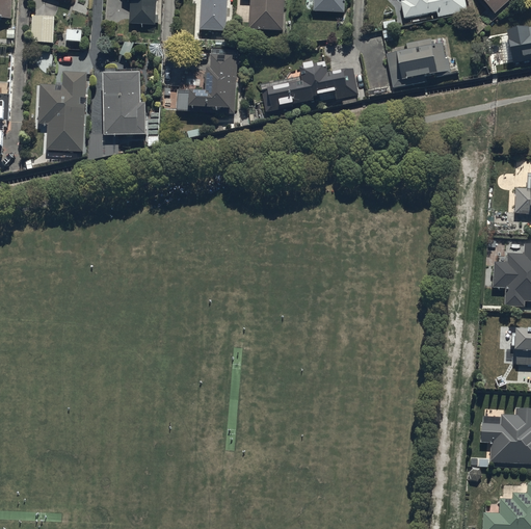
[(0,15),(10,16),(10,0),(0,0),(0,15)]
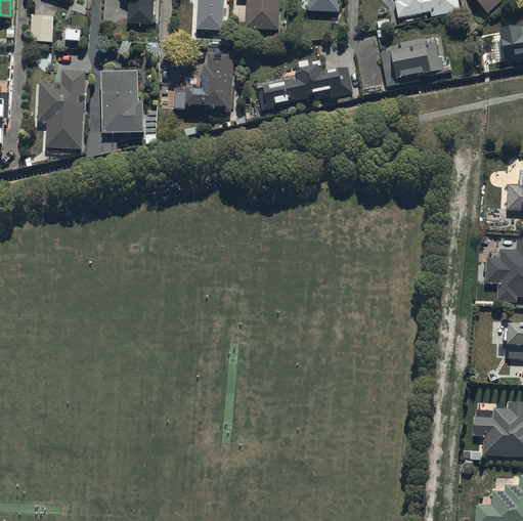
[(115,0),(114,22),(151,24),(153,0),(115,0)]
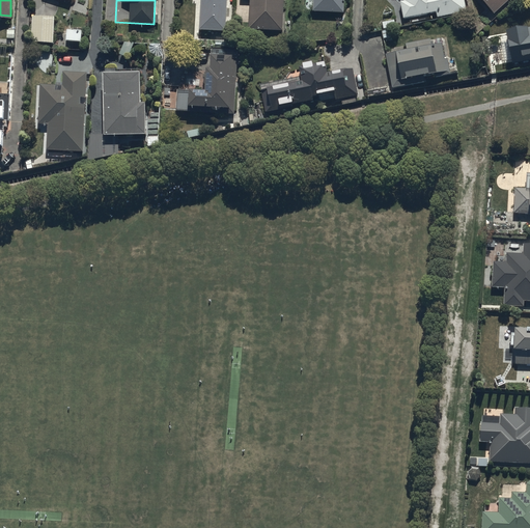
[(198,0),(198,28),(223,31),(224,0),(198,0)]
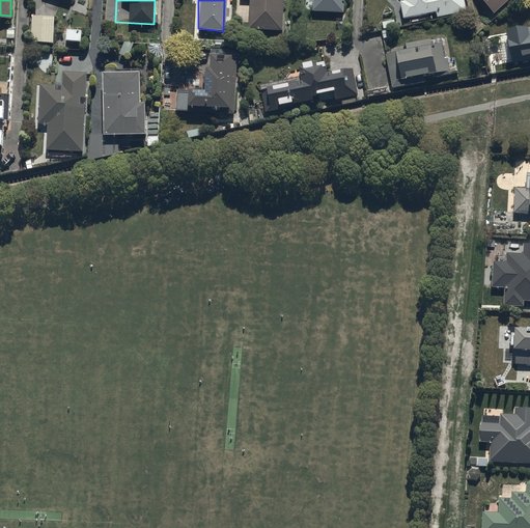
[(240,0),(239,26),(280,28),(281,0),(240,0)]
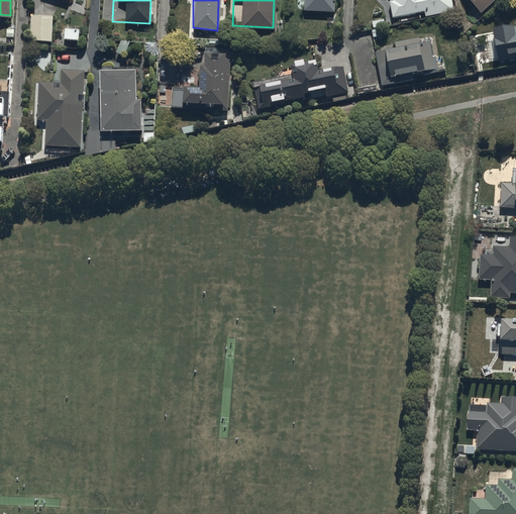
[(303,0),(303,9),(334,11),(335,0),(303,0)]
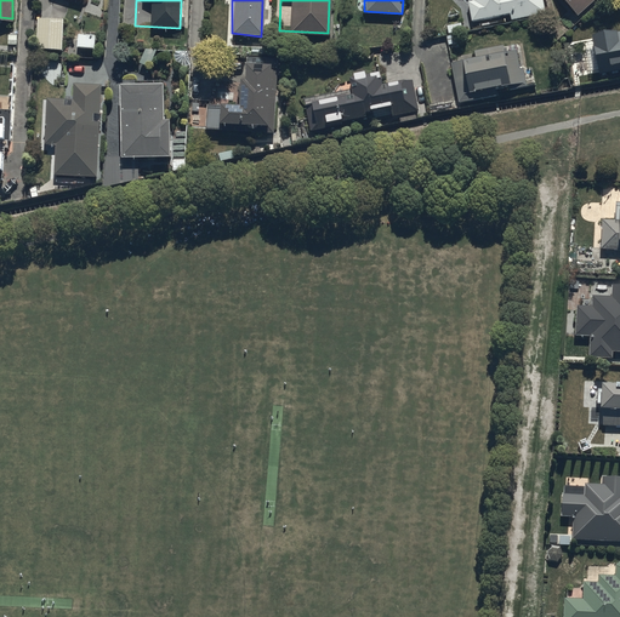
[(472,0),(468,1),(472,20),(511,12),(512,18),(546,11),(544,0),(472,0)]
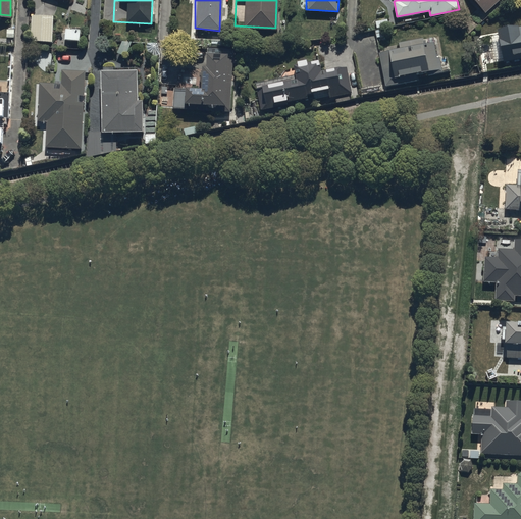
[(474,0),(485,11),(497,0),(474,0)]
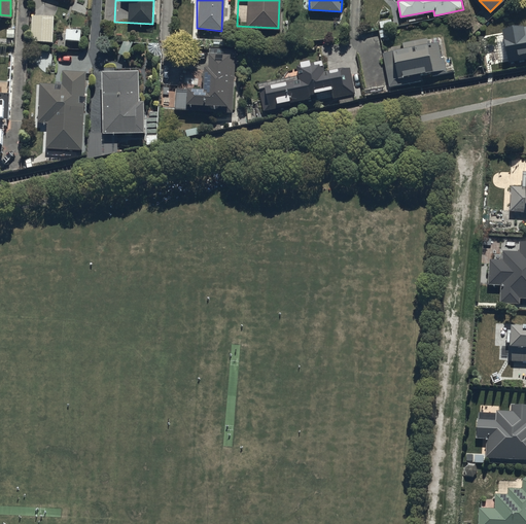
[(53,14),(31,13),(30,41),(51,42),(53,14)]
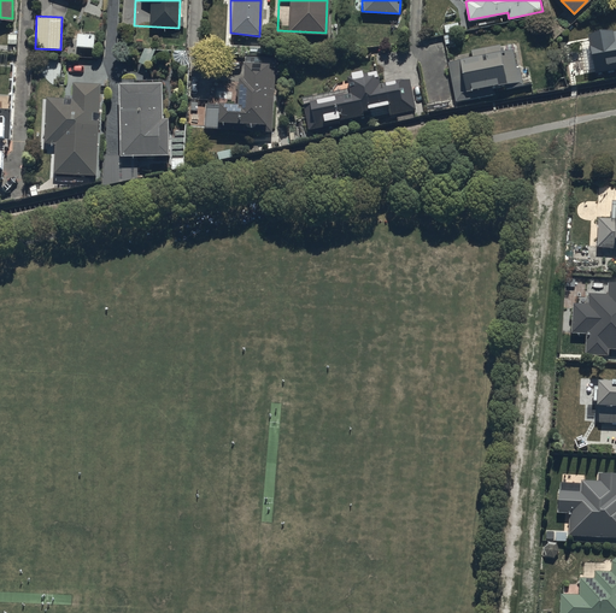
[(458,21),(444,23),(445,33),(443,33),(445,42),(453,41),(452,30),(459,29),(458,21)]
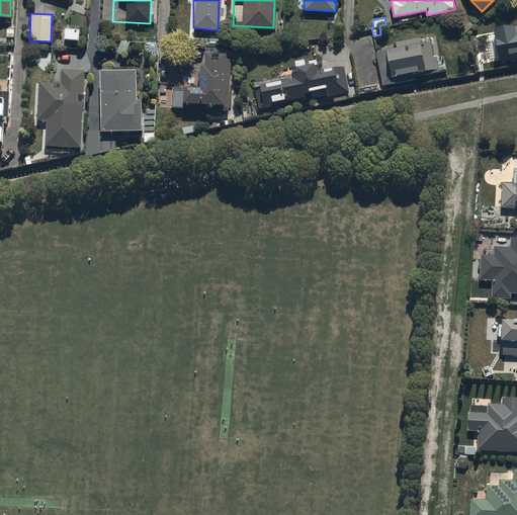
[(516,23),(494,28),(500,61),(516,57),(516,23)]
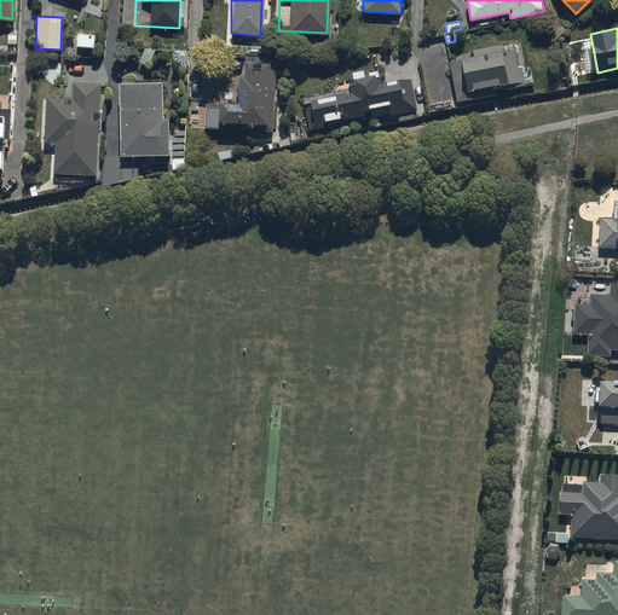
[(76,32),(75,46),(93,47),(96,33),(76,32)]
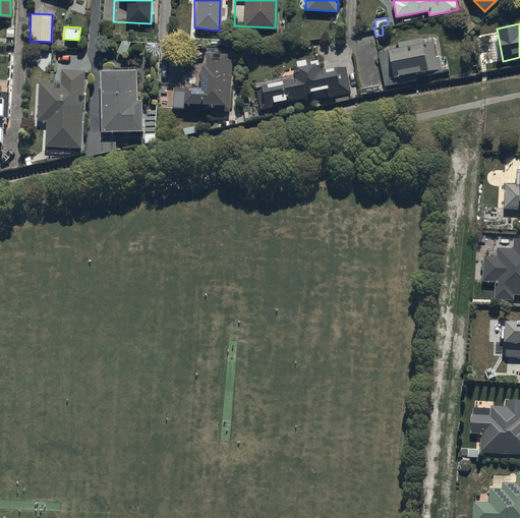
[(376,48),(384,82),(443,70),(435,35),(376,48)]
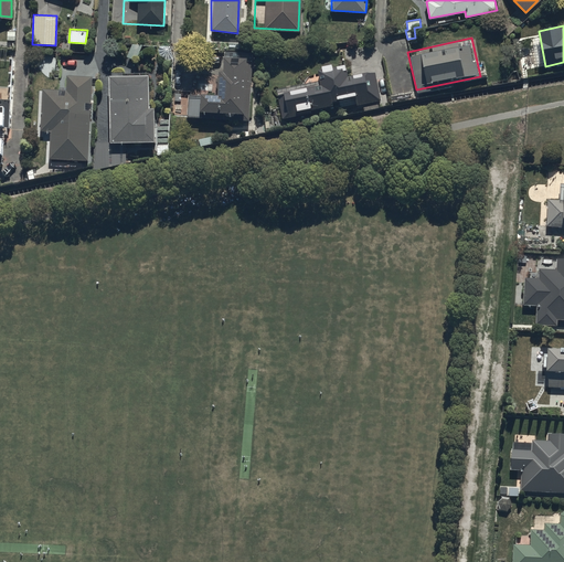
[(188,89),(185,116),(248,122),(254,57),(221,54),(217,92),(188,89)]
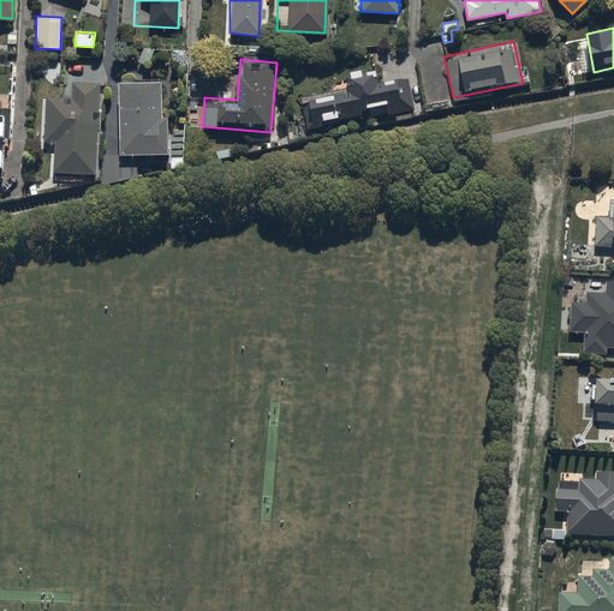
[(300,99),(308,130),(413,108),(407,79),(381,85),(377,69),(345,75),(349,89),(300,99)]
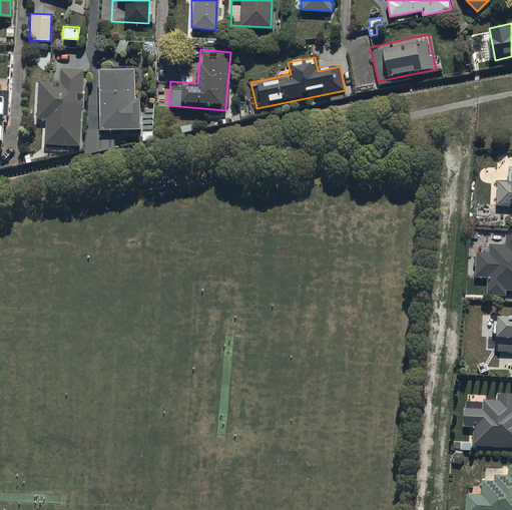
[(43,144),(79,146),(83,68),(58,66),(58,80),(38,79),(36,117),(45,118),(43,144)]
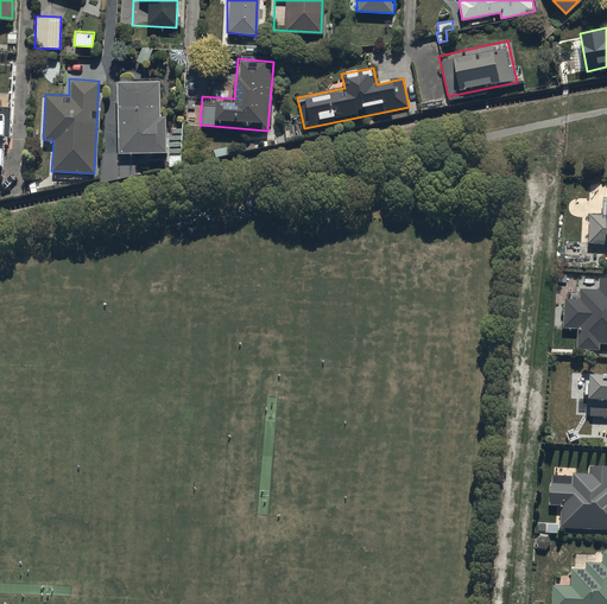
[(118,83),(120,156),(163,154),(160,82),(118,83)]
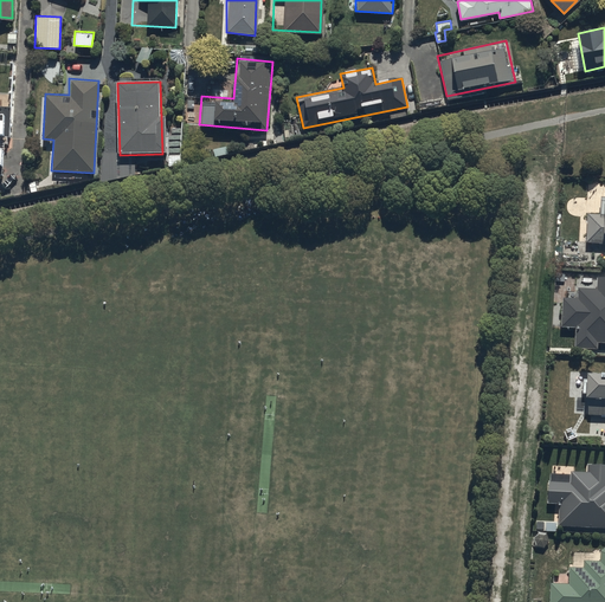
[(584,258),(604,259),(604,193),(604,211),(587,209),(584,258)]
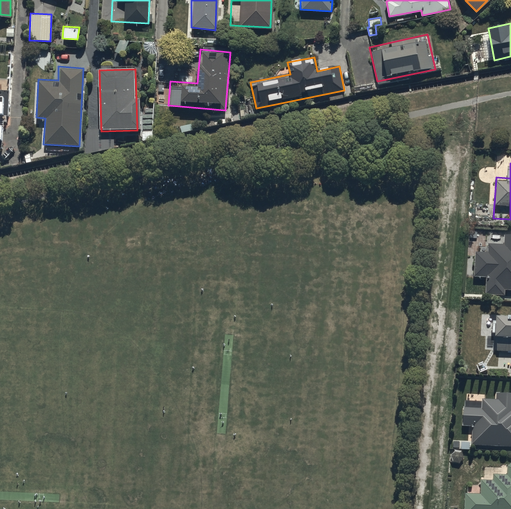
[(474,289),(510,290),(510,233),(476,232),(474,289)]
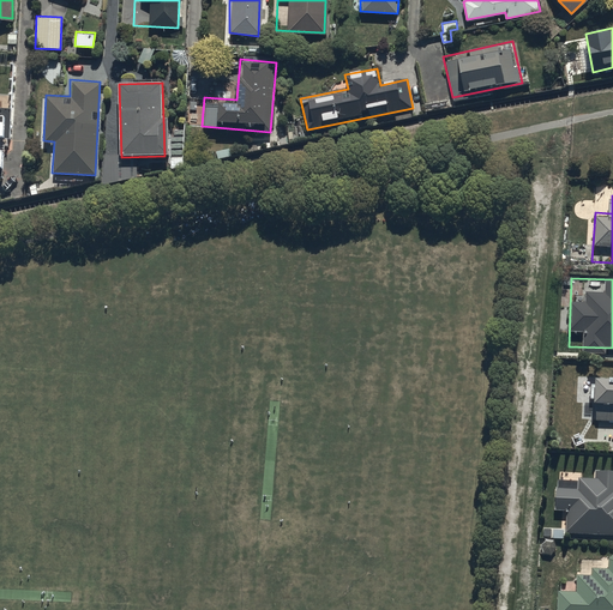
[(612,378),(596,378),(593,418),(612,418),(612,378)]
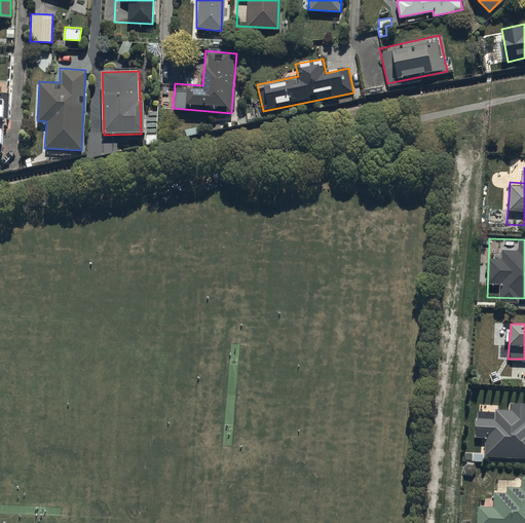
[(524,402),(509,402),(509,409),(495,408),(495,411),(477,411),(476,436),(484,436),(483,455),(524,456),(524,402)]
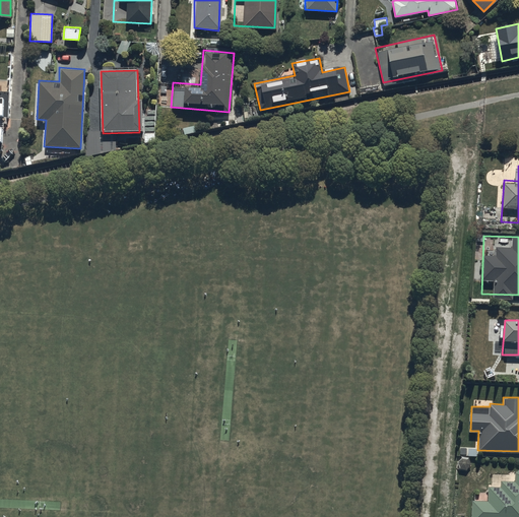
[(518,516),(518,467),(514,473),(514,479),(499,479),(499,487),(487,486),(485,501),(471,500),(470,516),(518,516)]
